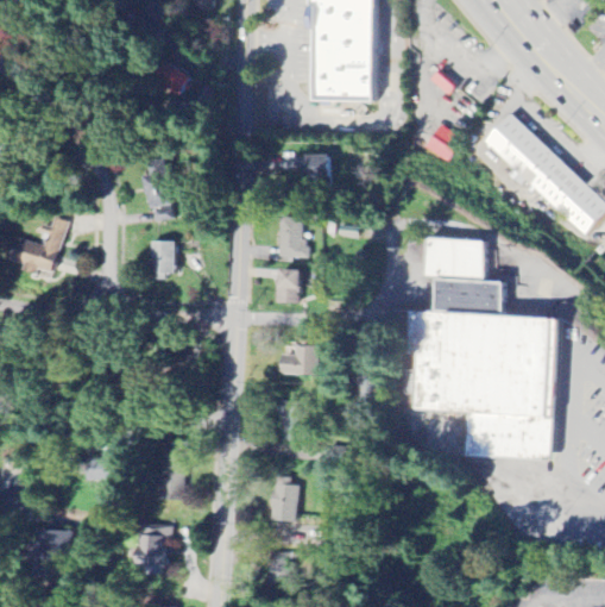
[(193,0),(191,7),(210,12),(213,0),(193,0)]
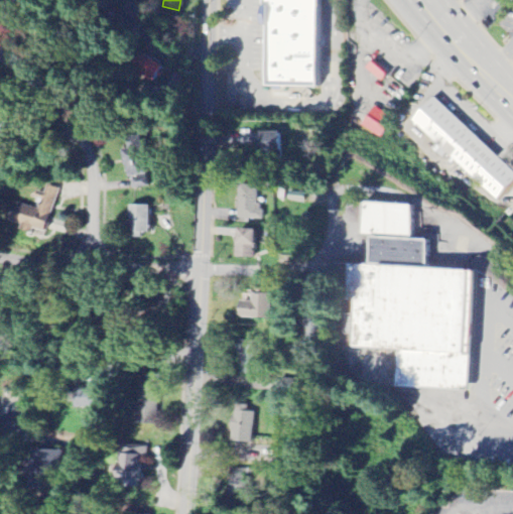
[(269,86),(321,88),(321,78),(329,78),(329,65),(321,63),(322,32),(337,32),(338,0),(270,0),(269,25),(271,25),(269,86)]
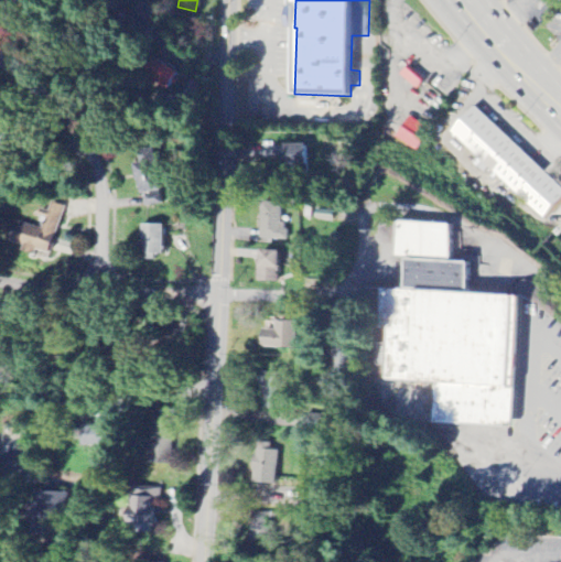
[(158,13),(141,1),(131,13),(147,26),(158,13)]
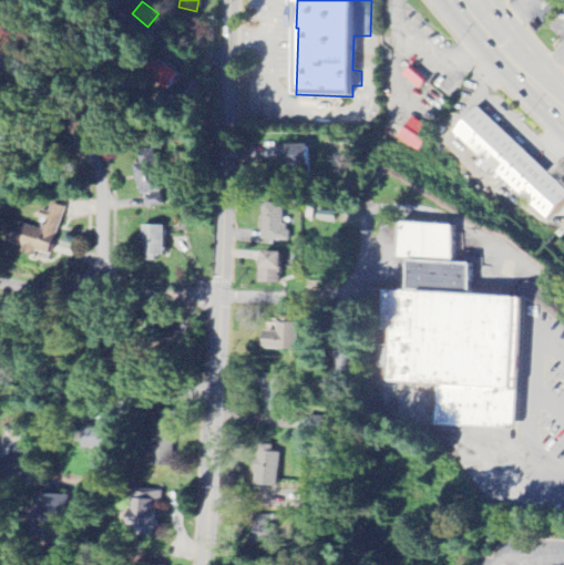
[(180,72),(149,58),(141,75),(171,90),(180,72)]
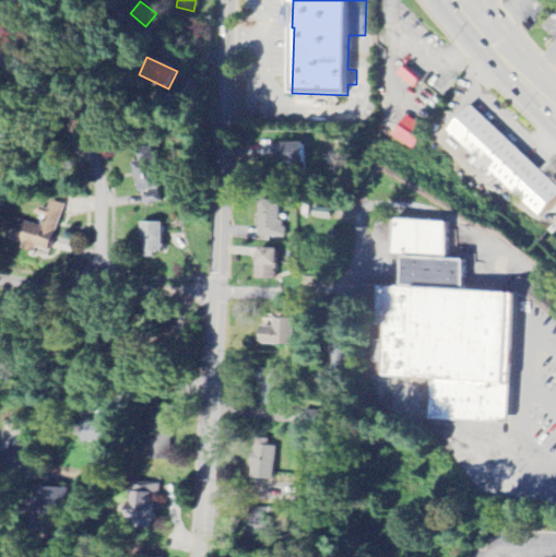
[(395,74),(413,87),(421,78),(403,64),(395,74)]
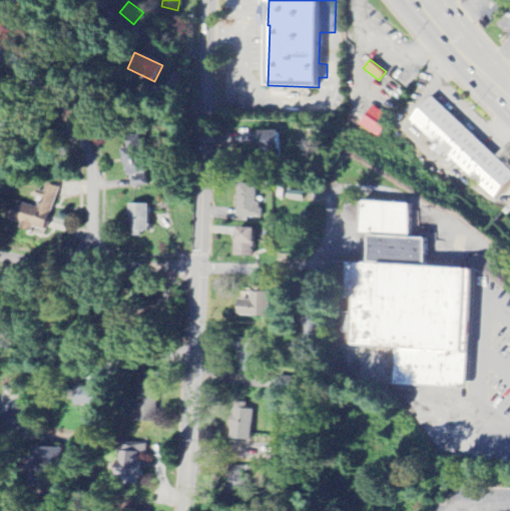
[(409,121),(494,198),(509,181),(509,144),(508,143),(496,156),(431,97),(409,121)]
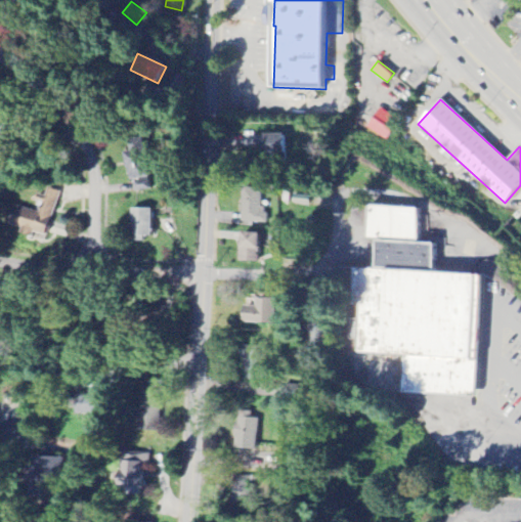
[(386,139),(398,121),(380,107),(367,127),(386,139)]
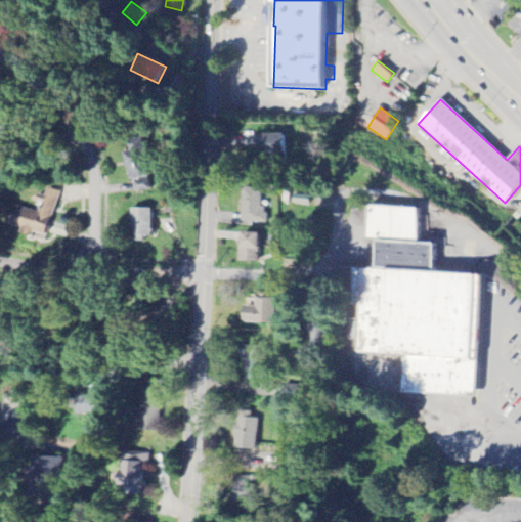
[(285,154),(286,134),(264,134),(264,163),(276,164),(277,154),(285,154)]
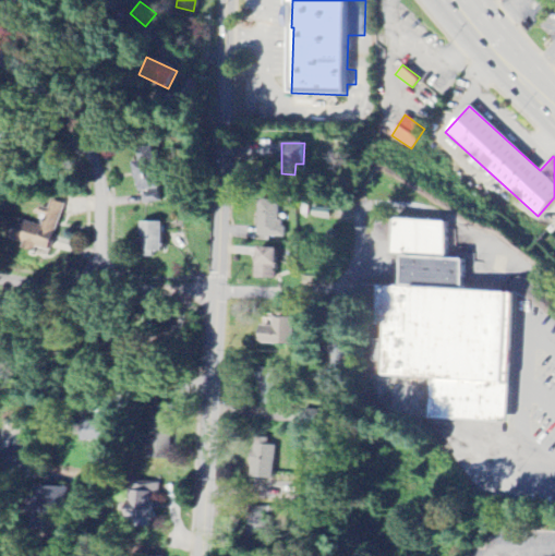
[(135,193),(142,192),(143,203),(163,201),(157,155),(130,158),(135,193)]
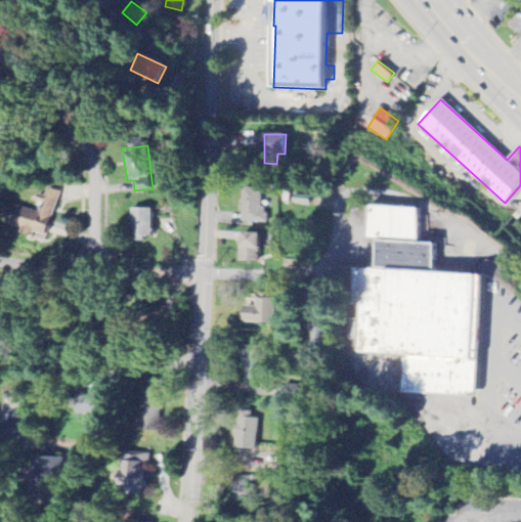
[(240,221),(264,222),(264,208),(259,207),(260,186),(241,186),(240,221)]
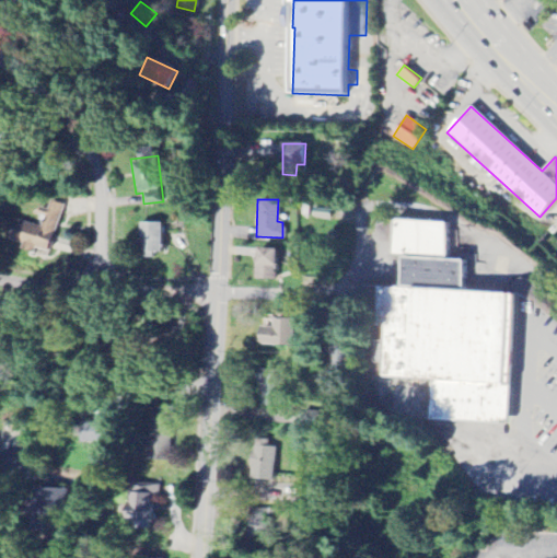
[(15,219),(10,240),(23,243),(22,250),(48,256),(62,204),(48,200),(45,213),(44,212),(41,225),(15,219)]
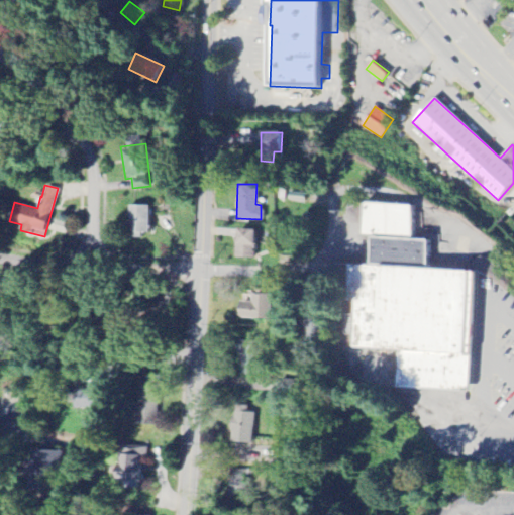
[(465,268),(461,390),(394,385),(396,348),(343,345),(349,263),(371,263),(374,236),(357,233),(362,201),(422,205),(416,235),(433,237),(429,266),(465,268)]
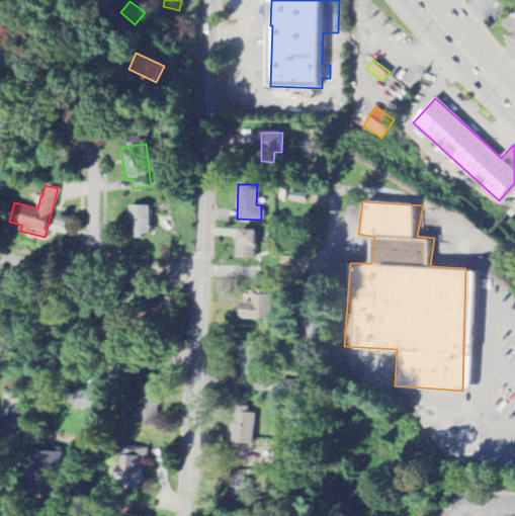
[(150,237),(151,205),(131,205),(130,236),(150,237)]
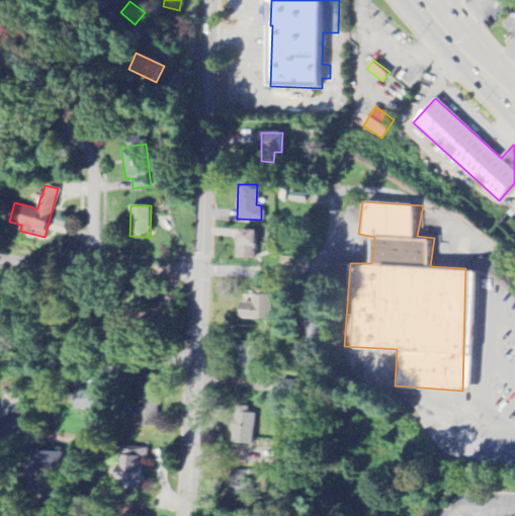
[(256,230),(237,230),(236,258),(255,259),(256,230)]
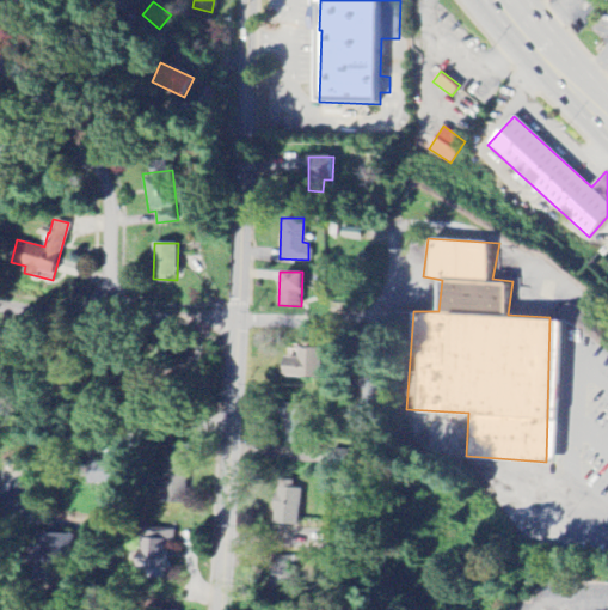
[(321,378),(323,347),(300,346),(300,358),(287,358),(286,377),(321,378)]
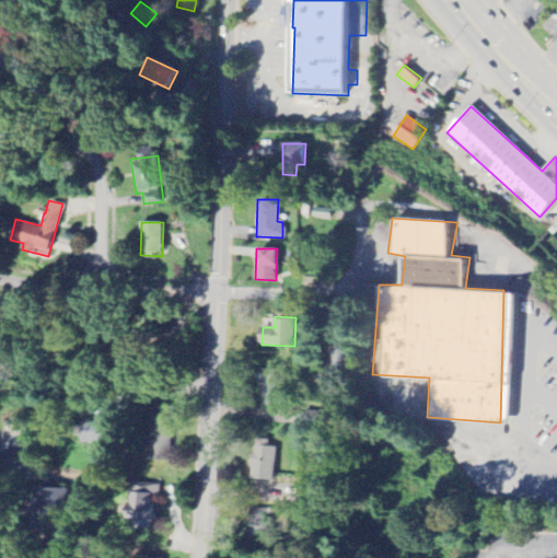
[(264,372),(263,406),(283,406),(285,373),(264,372)]
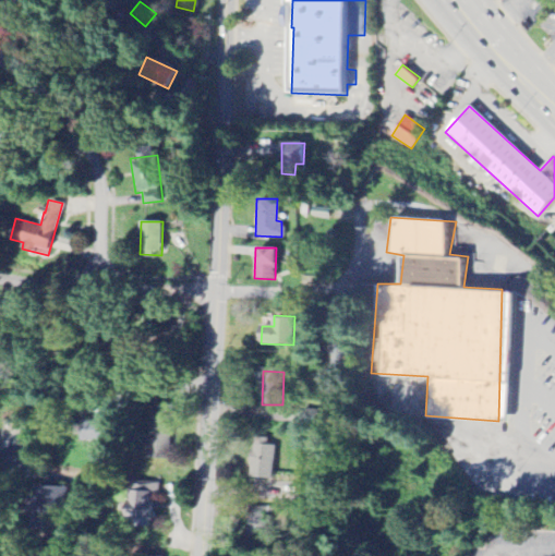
[(169,458),(171,406),(152,406),(149,457),(169,458)]
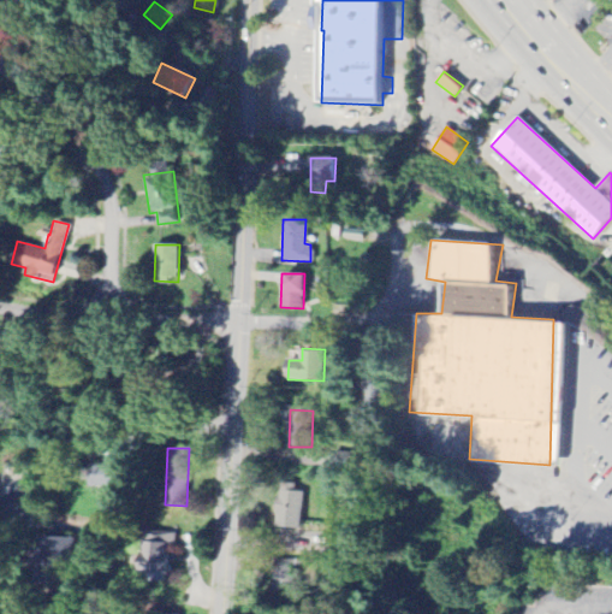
[(278,483),(275,526),(299,527),(302,484),(278,483)]
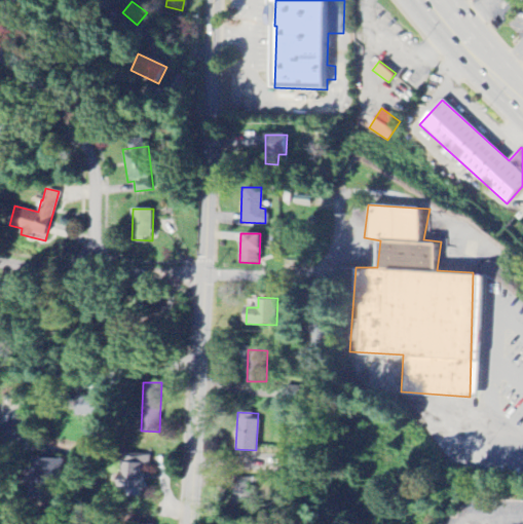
[(148,454),(122,453),(121,489),(128,490),(128,495),(146,496),(148,454)]
